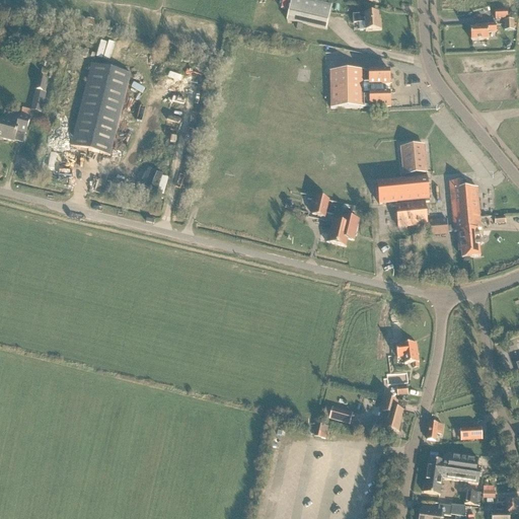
[(326,30),(331,7),(302,0),(291,0),(287,21),(326,30)]
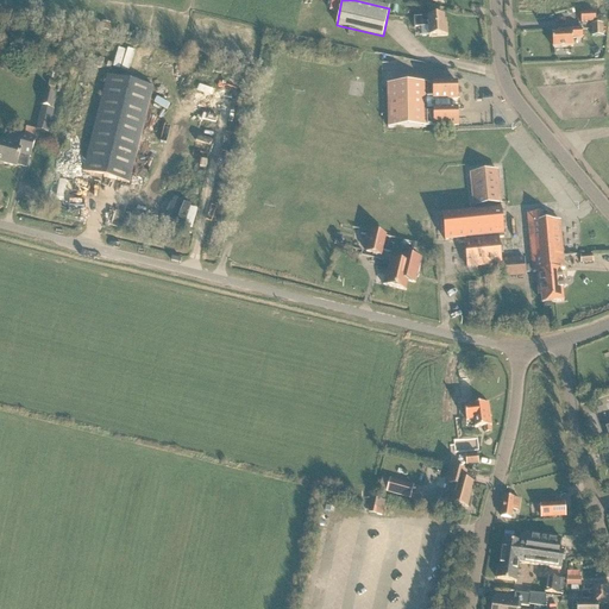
[(595,23),(595,13),(581,14),(581,24),(595,23)]
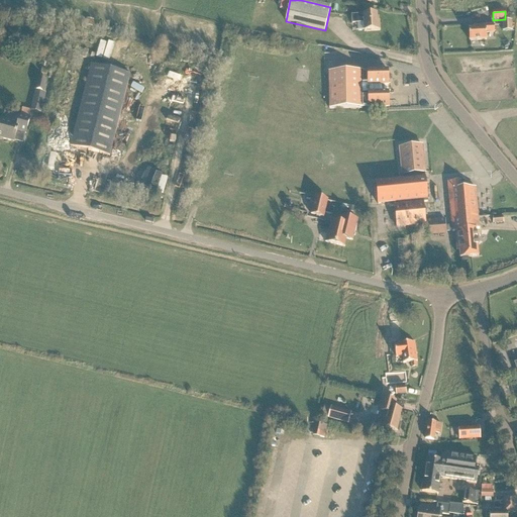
[(363,16),(351,16),(351,24),(357,24),(357,32),(364,31),(364,32),(380,31),(379,22),(377,22),(377,14),(363,15),(363,16)]
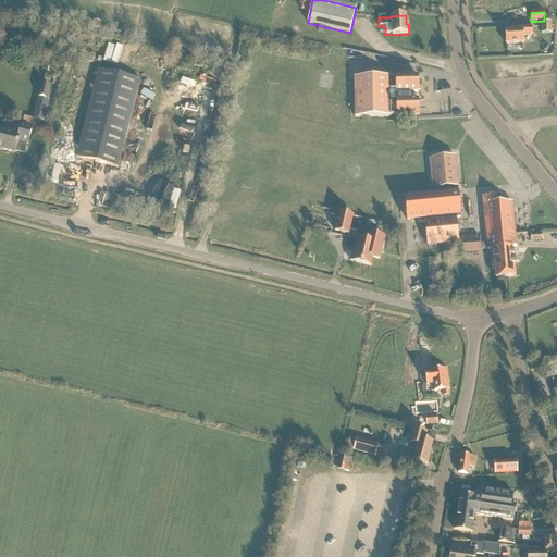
[(541,23),(541,35),(552,34),(551,23),(541,23)]
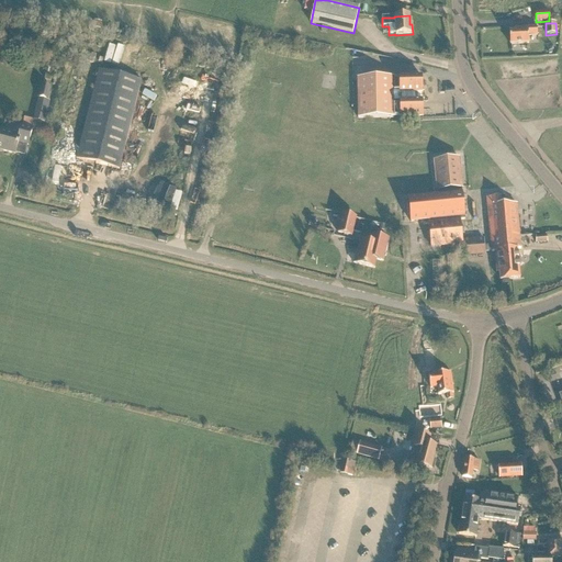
[(528,36),(537,36),(537,27),(517,29),(517,32),(509,32),(510,45),(529,44),(528,36)]
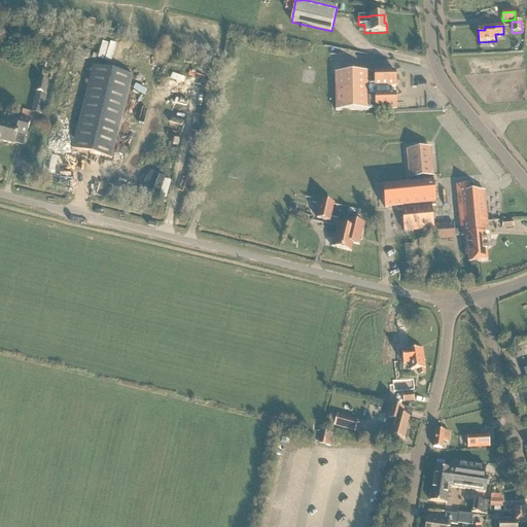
[(76,46),(89,50),(94,35),(81,31),(76,46)]
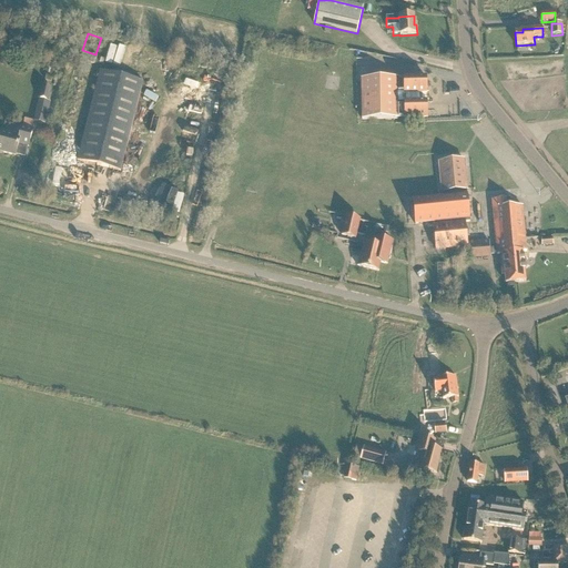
[(107,39),(101,57),(148,71),(153,52),(148,51),(107,39)]
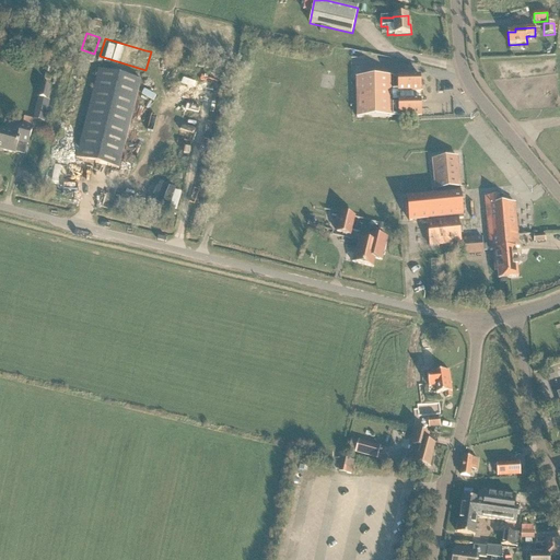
[(118,170),(141,82),(98,71),(77,159),(118,170)]
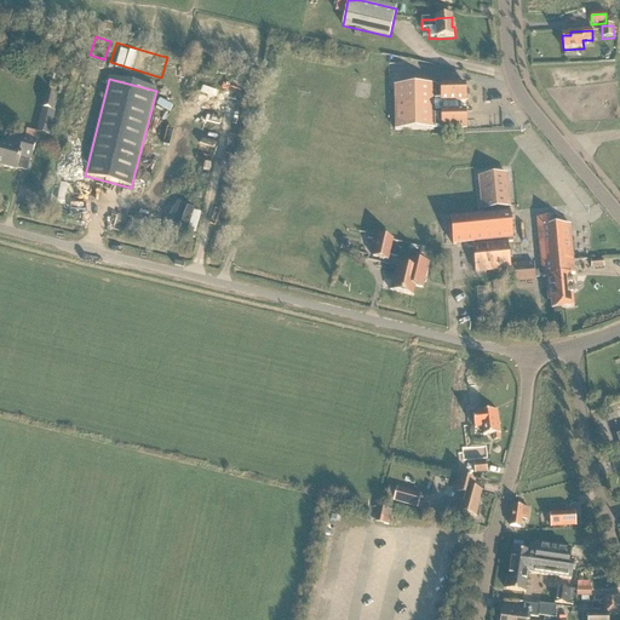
[(434,89),(434,86),(395,87),(395,132),(435,131),(435,128),(442,128),(442,130),(466,130),(465,85),(441,86),(441,89),(434,89)]
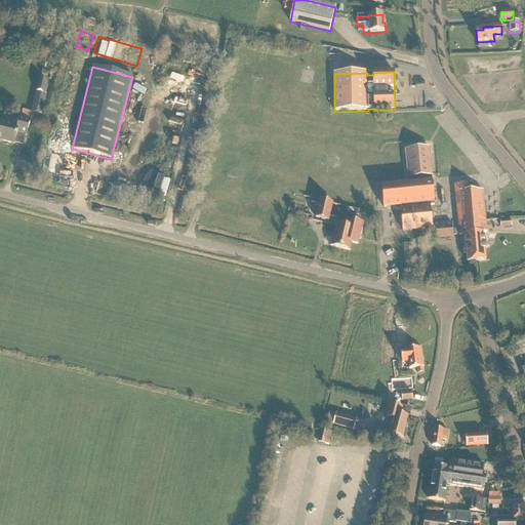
[(38,80),(35,92),(44,94),(47,82),(38,80)]
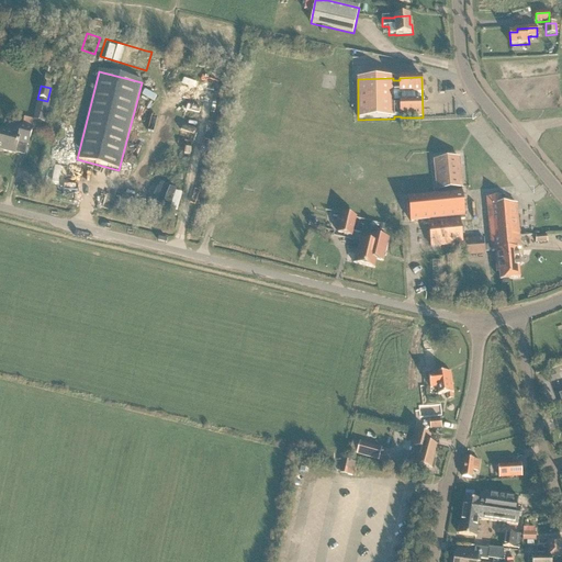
[(37,99),(32,120),(44,123),(49,102),(47,101),(37,99)]
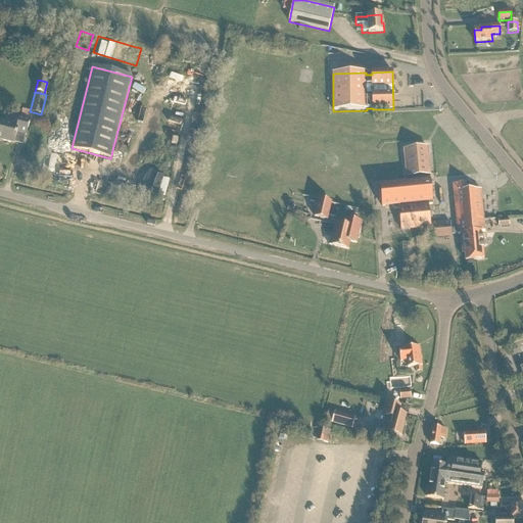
[(22,110),(21,117),(30,120),(32,112),(22,110)]
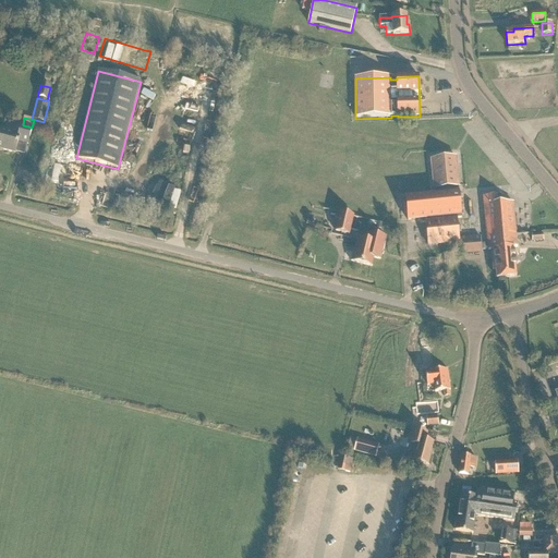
[(27,145),(32,129),(22,126),(19,135),(0,130),(0,150),(15,155),(17,143),(27,145)]
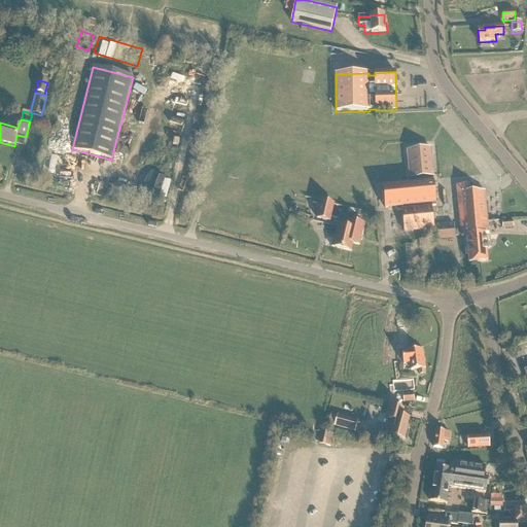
[(159,136),(147,147),(151,152),(163,140),(159,136)]
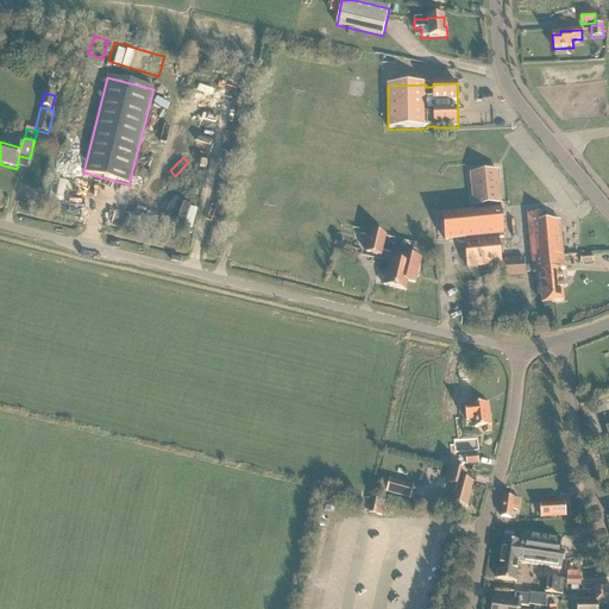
[(190,181),(200,182),(201,161),(192,161),(190,181)]
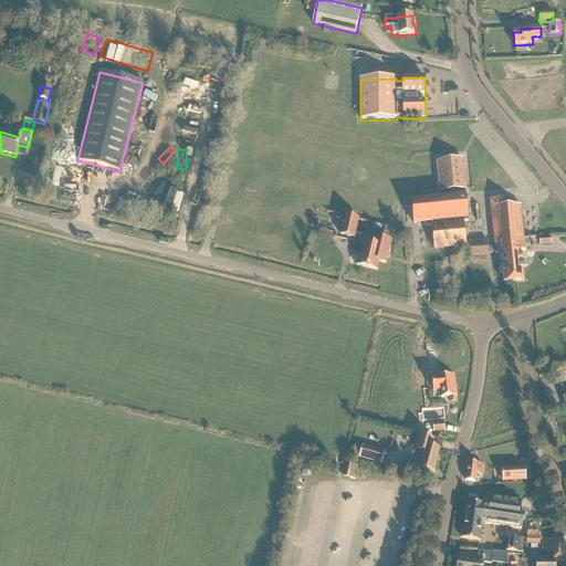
[(462,160),(438,163),(441,192),(437,194),(437,198),(411,200),(413,224),(432,223),(435,250),(465,247),(461,203),(460,191),(465,191),(462,160)]
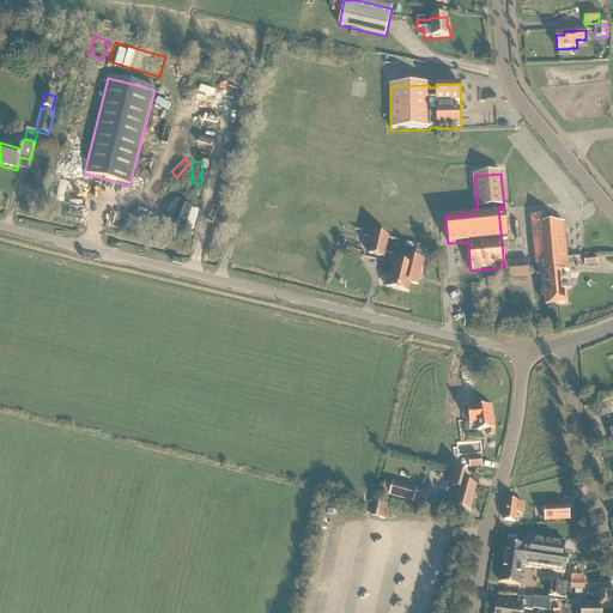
[(188,199),(192,178),(182,177),(178,198),(188,199)]
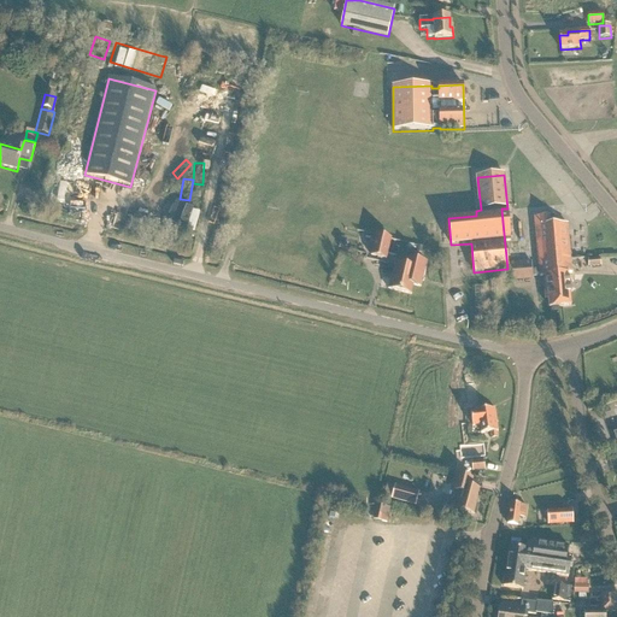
[(162,222),(177,224),(182,200),(168,198),(162,222)]
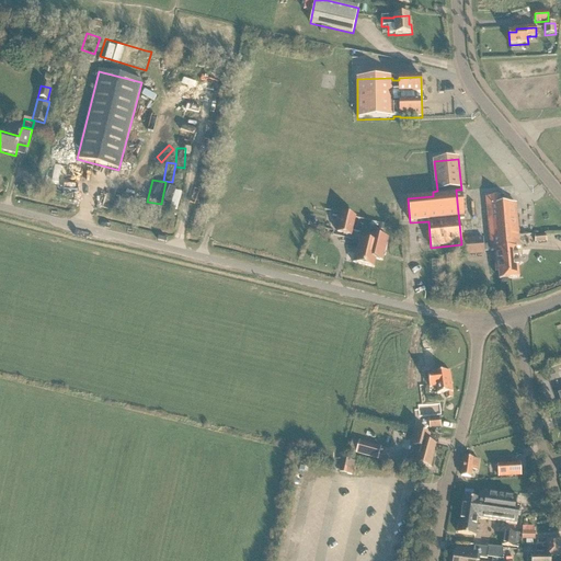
[(180,213),(183,192),(169,190),(164,209),(180,213)]
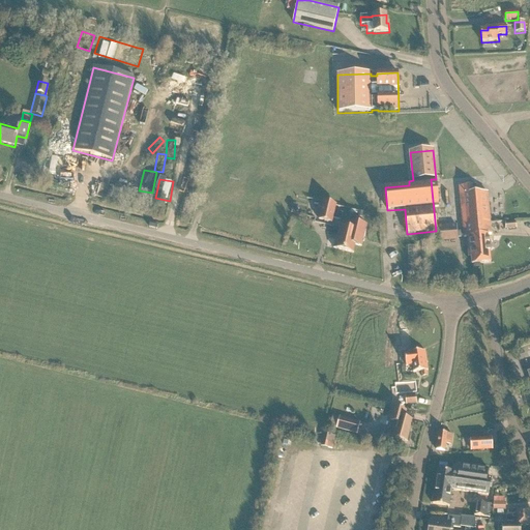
[(476,194),(476,186),(459,188),(460,196),(463,238),(466,238),(468,256),(471,256),(472,265),(473,265),(473,268),(479,268),(479,265),(491,264),(488,236),(491,236),(488,194),(476,194)]
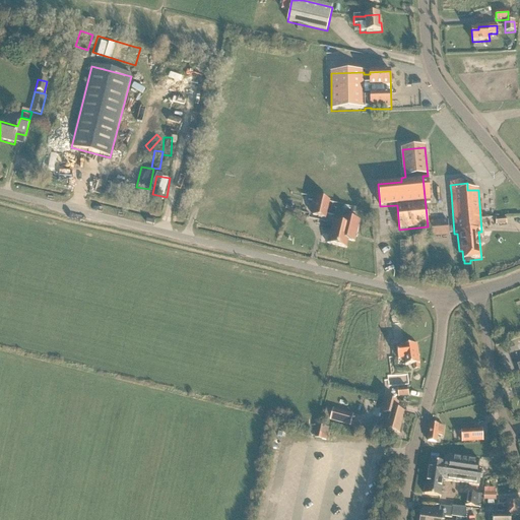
[(330,202),(317,198),(312,217),(325,220),(327,215),(334,216),(336,209),(328,207),(330,202)]
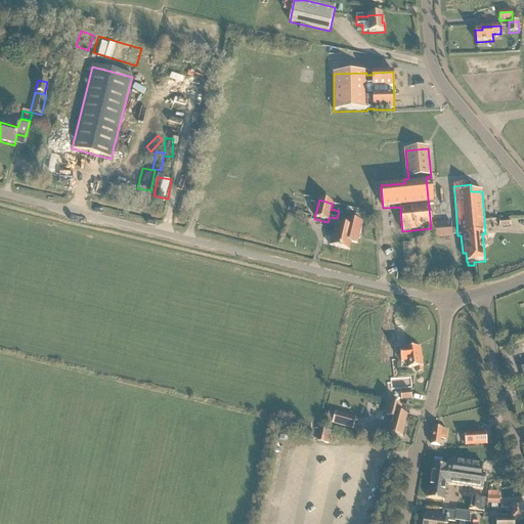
[(357,245),(359,236),(362,224),(350,221),(348,228),(338,225),(335,238),(332,237),(330,247),(333,247),(349,251),(351,243),(357,245)]
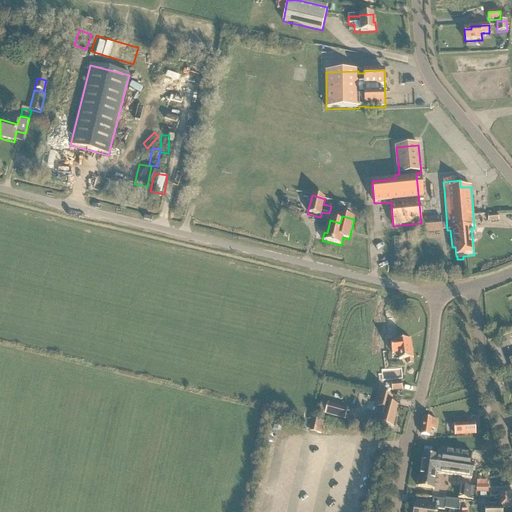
[(423,235),(442,233),(442,231),(447,231),(446,226),(441,226),(441,218),(422,220),(423,235)]
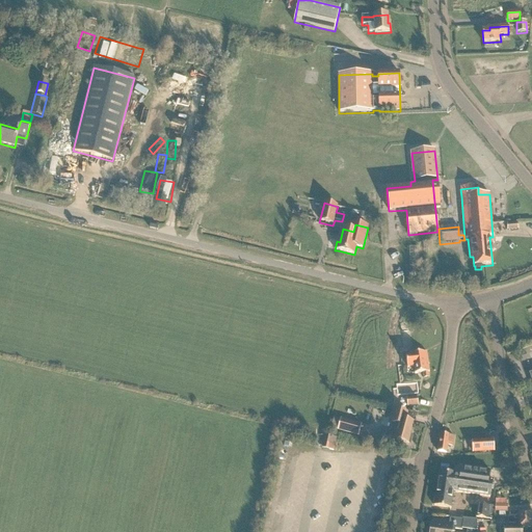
[(407,384),(397,386),(398,396),(419,393),(418,382),(416,383),(415,375),(423,374),(424,379),(429,378),(428,373),(429,373),(426,353),(411,355),(405,356),(407,368),(405,369),(407,384)]
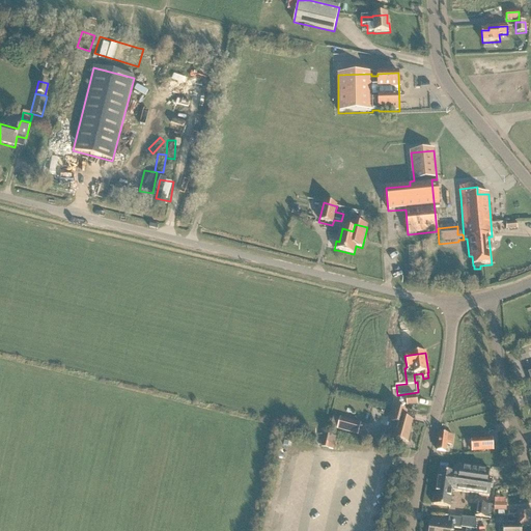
[(407,408),(417,406),(416,396),(406,397),(407,408)]
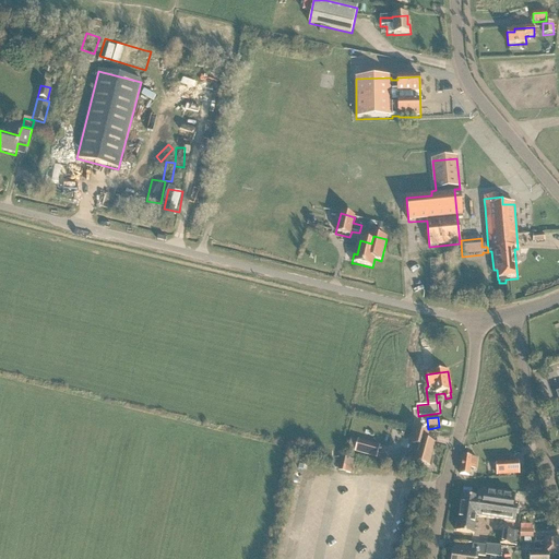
[(411,451),(408,460),(414,462),(429,466),(435,445),(426,442),(428,435),(415,431),(412,445),(411,451)]
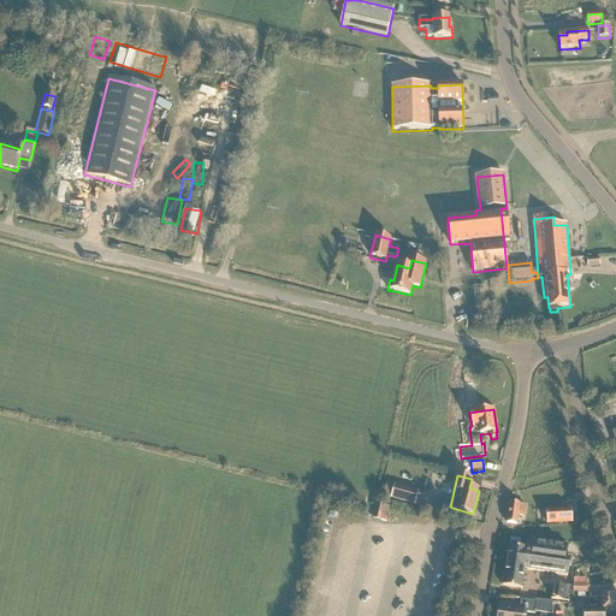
[(395,487),(391,498),(414,504),(418,493),(395,487)]
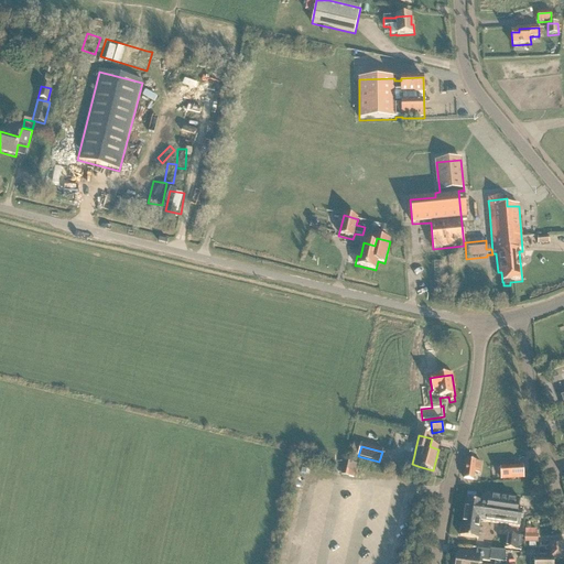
[(479,470),(480,463),(467,461),(464,479),(474,481),(475,470),(479,470)]
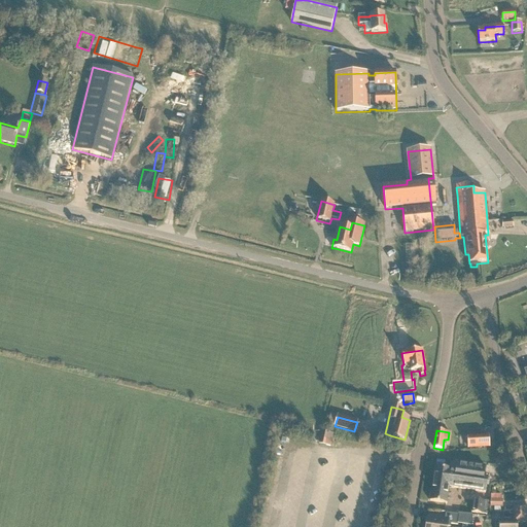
[(329,448),(330,447),(332,434),(323,432),(321,432),(321,434),(319,445),(329,448)]
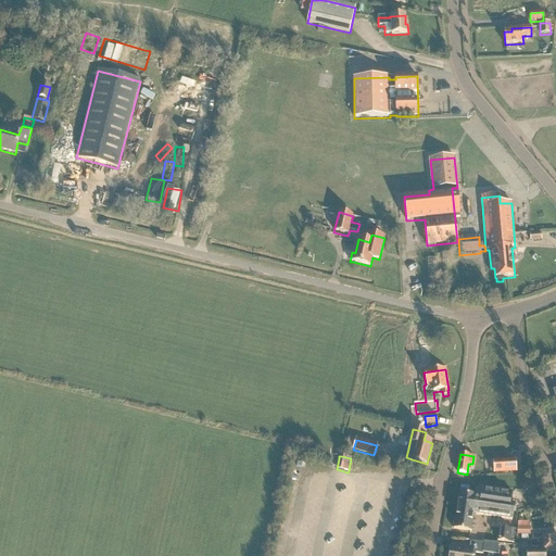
[(516,471),(515,460),(493,462),(494,474),(516,471)]
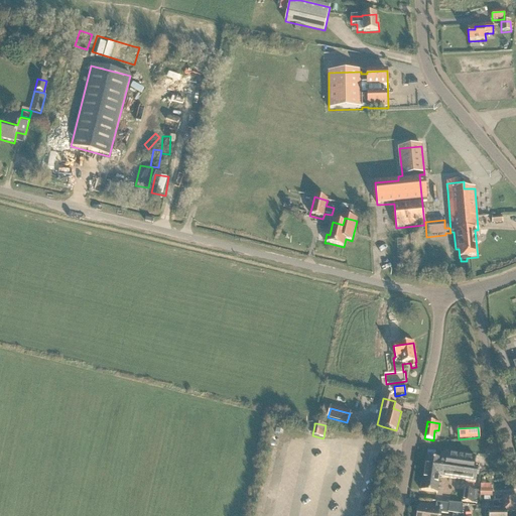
[(446,453),(445,463),(441,462),(425,459),(421,492),(436,494),(439,478),(475,483),(478,467),(473,467),(474,457),(446,453)]
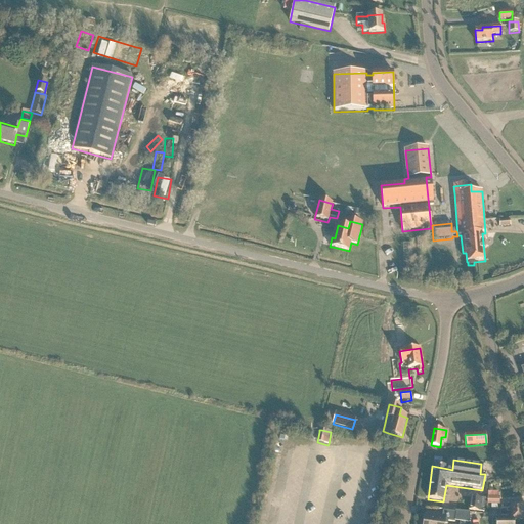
[(487,492),(487,505),(491,505),(491,511),(497,511),(497,505),(499,506),(499,497),(498,497),(498,493),(487,492)]
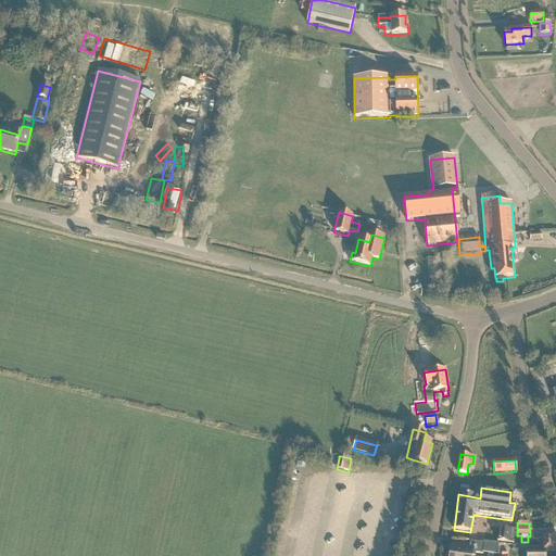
[(513,544),(515,531),(500,529),(497,542),(513,544)]
